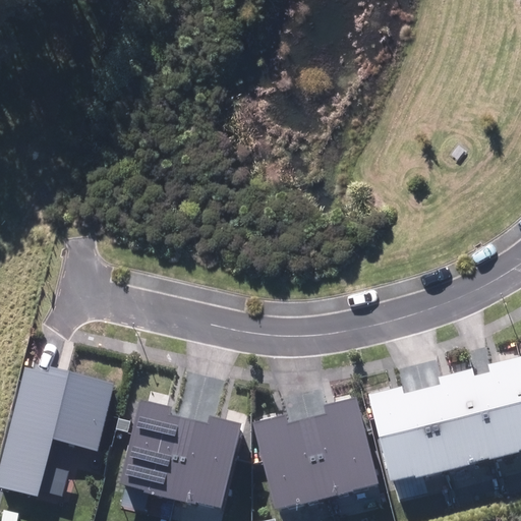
[(483,373),(474,375),(495,458),(520,452),(520,450),(520,449),(520,356),(488,364),(489,372),(483,373)]
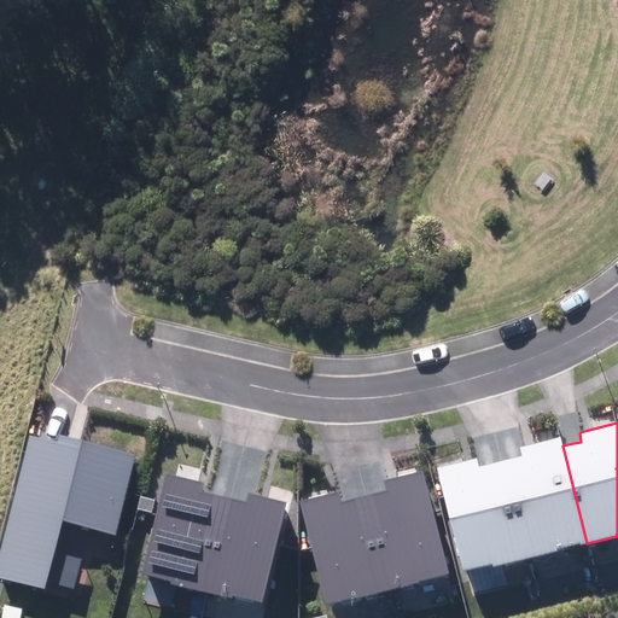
[(63,522),(115,535),(135,454),(59,435),(58,442),(46,439),(29,435),(0,548),(0,578),(46,592),(63,522)]
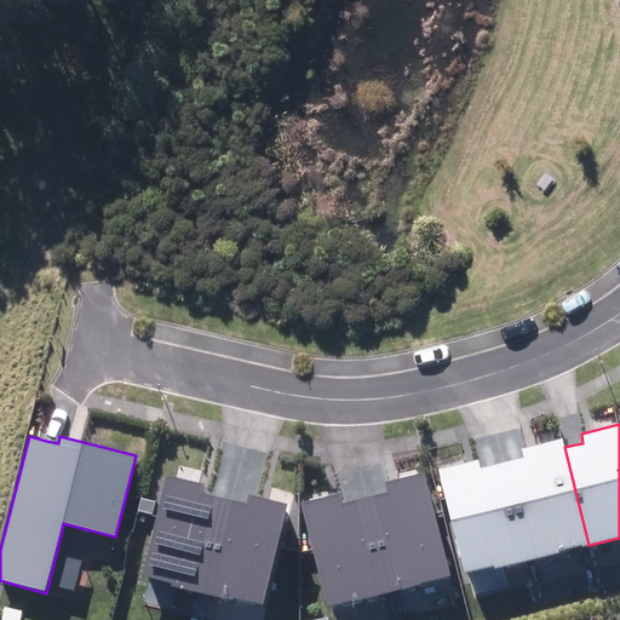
[(515,460),(504,463),(528,561),(558,552),(558,550),(581,544),(583,546),(589,545),(564,447),(562,438),(522,448),(524,458),(515,460)]
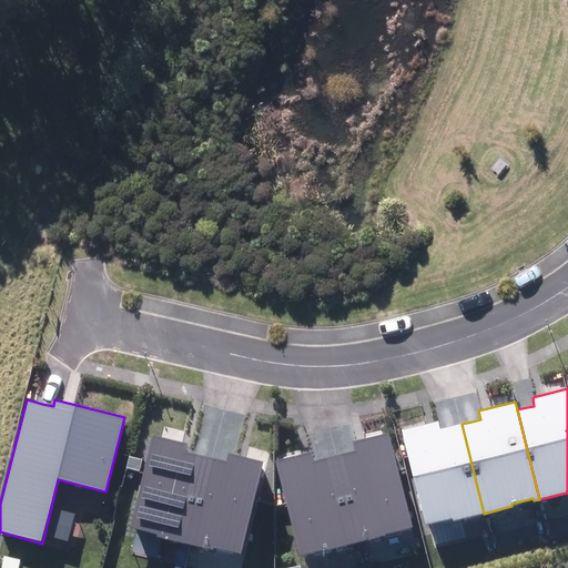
[(484,514),(462,424),(450,426),(440,428),(438,421),(402,429),(425,525),(453,518),(453,520),(484,514)]
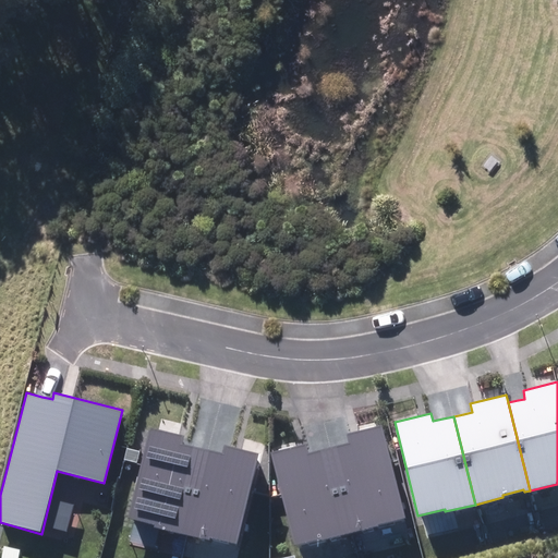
[(341,445),(329,448),(350,532),(405,518),(381,426),(347,435),(349,444),(341,445)]
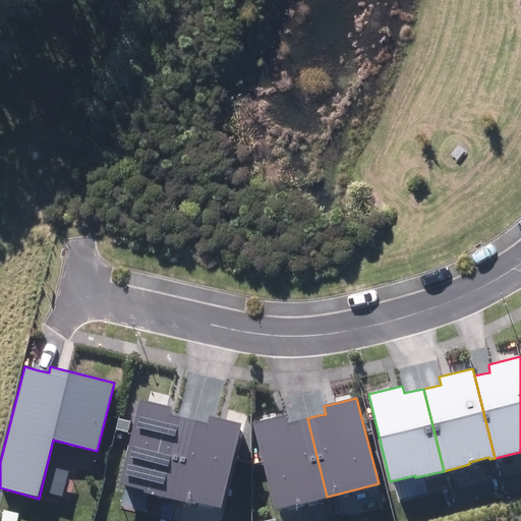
[(140,399),(120,483),(145,489),(143,493),(175,500),(194,420),(185,417),(170,414),(172,407),(140,399)]
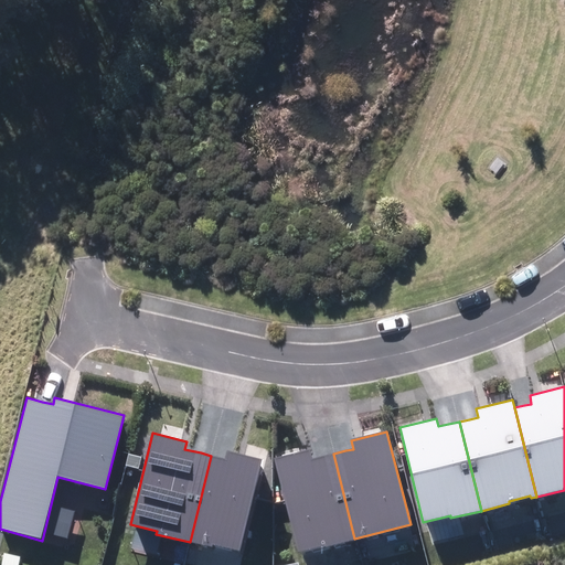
[(354,539),(333,454),(324,456),(312,459),(310,449),(274,458),(298,553),(354,539)]
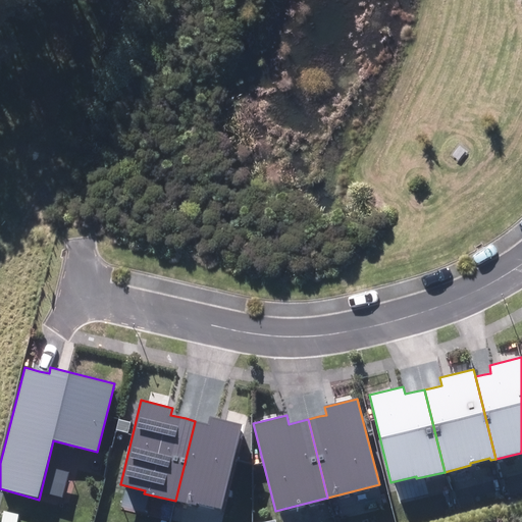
[(202,422),(195,421),(175,501),(196,505),(197,503),(221,509),(243,424),(210,416),(208,424),(202,422)]
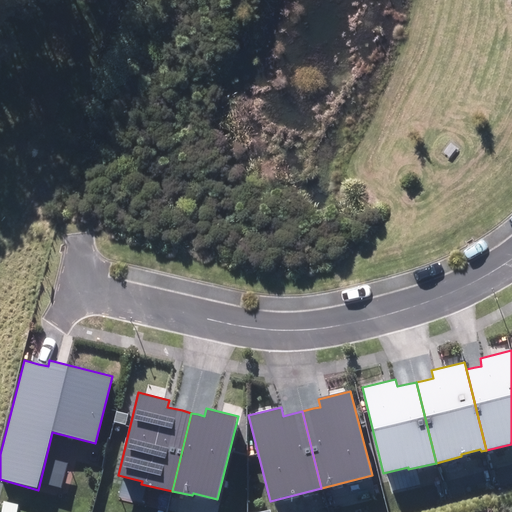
All buildings are outlined.
